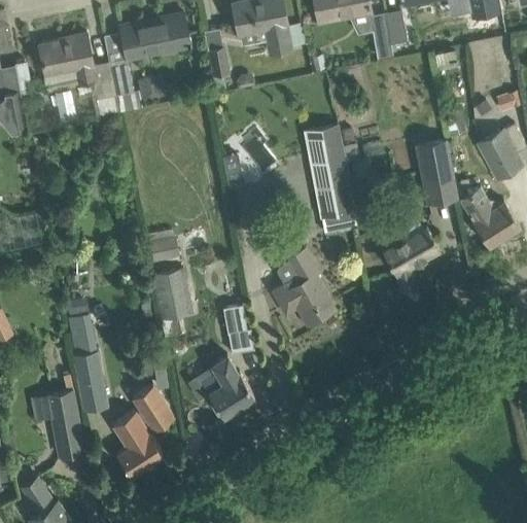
[(287,26),(285,15),(282,0),(256,0),(233,5),(239,35),(242,46),(269,41),(272,55),(291,50),(291,48),(306,45),(302,23),(287,26)]
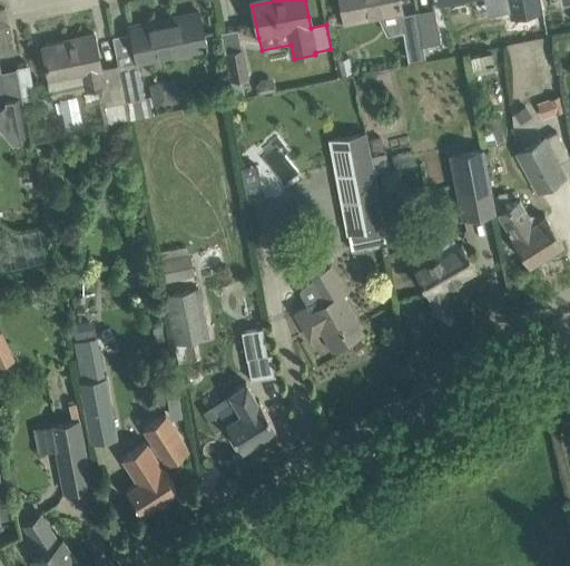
[(340,0),(342,13),(345,25),(377,19),(401,15),(397,0),(340,0)]
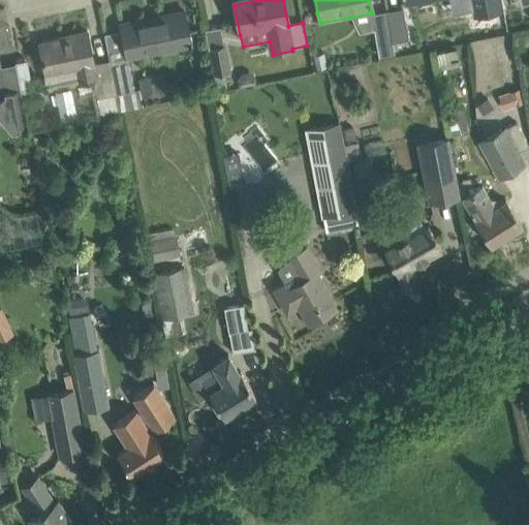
[(407,0),(408,5),(432,0),(464,0),(466,11),(487,7),(485,0),(407,0)]
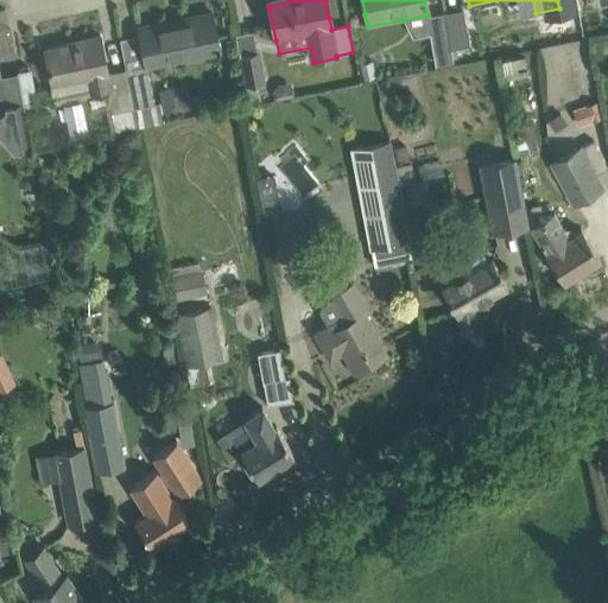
[(462,13),(445,17),(455,64),(472,61),(462,13)]
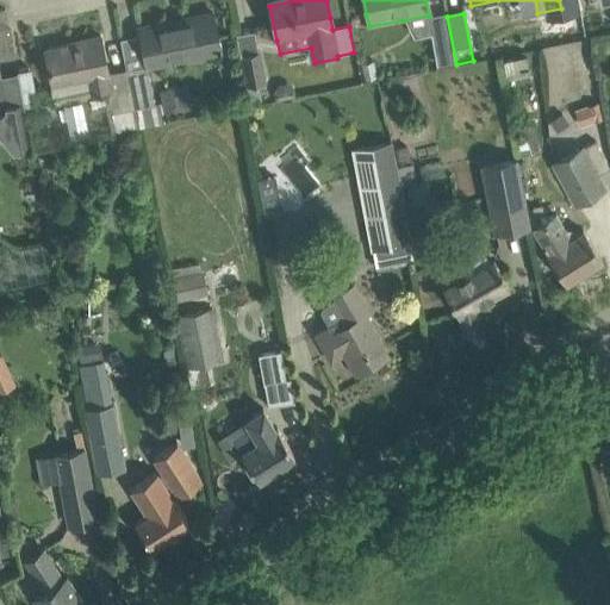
[(143,55),(145,69),(148,69),(221,54),(218,41),(213,17),(212,17),(213,22),(167,31),(167,26),(138,32),(143,55)]
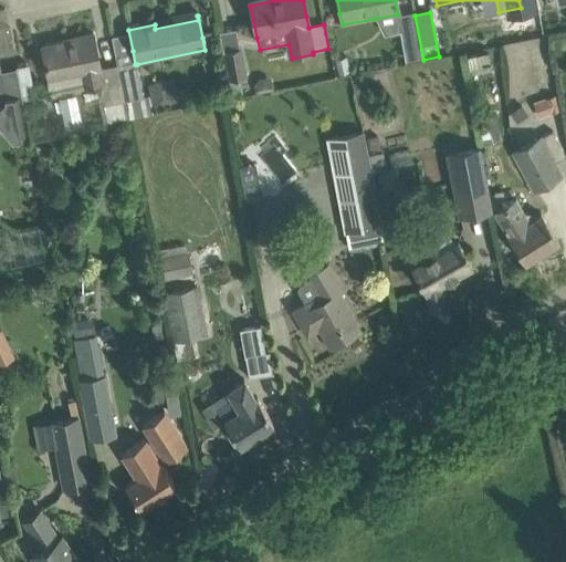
[(423,60),(415,16),(399,18),(402,34),(408,63),(423,60)]
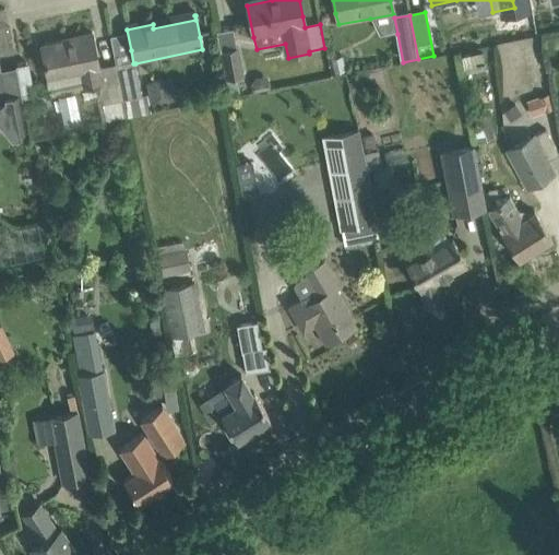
[(73,42),(42,48),(48,81),(82,74),(85,92),(96,90),(103,125),(128,119),(117,67),(99,70),(92,36),(72,40),(73,42)]
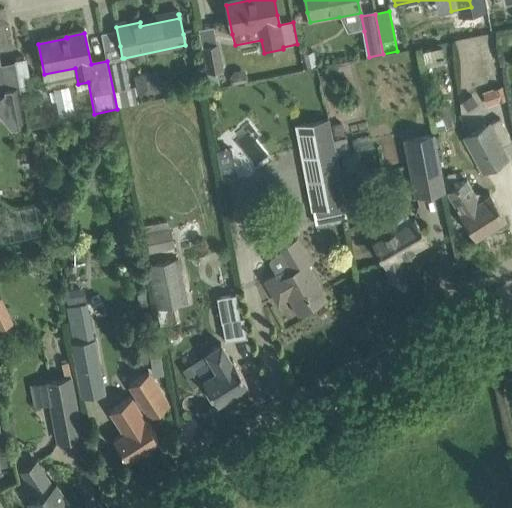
[(221,73),(216,47),(202,50),(209,89),(219,87),(216,74),(221,73)]
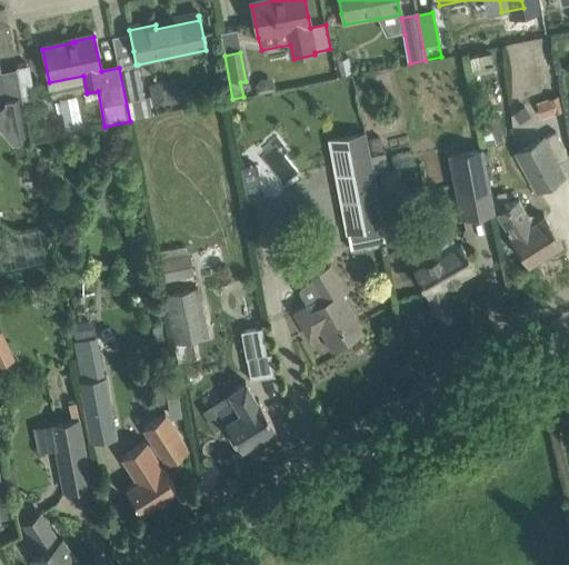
[(136,65),(119,68),(130,121),(149,118),(153,117),(150,99),(145,100),(138,65),(136,65)]
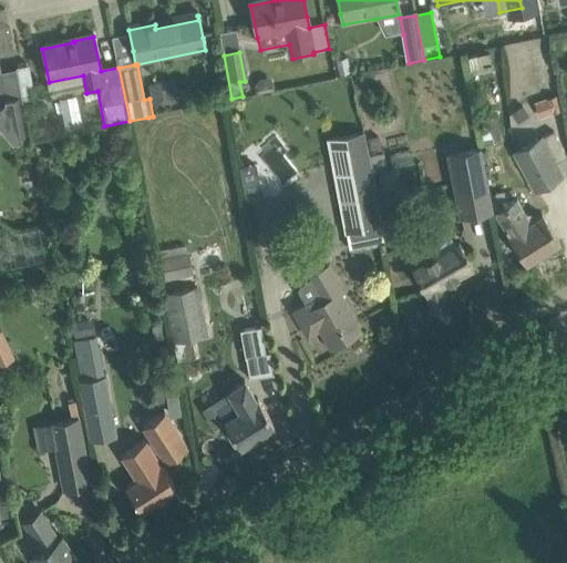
[(0,126),(13,143),(30,140),(17,71),(14,71),(20,98),(7,101),(0,70),(0,126)]
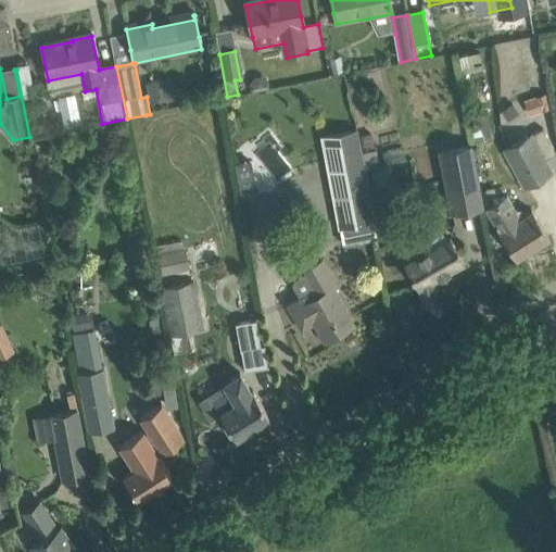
[(149,104),(172,102),(169,80),(147,84),(149,104)]
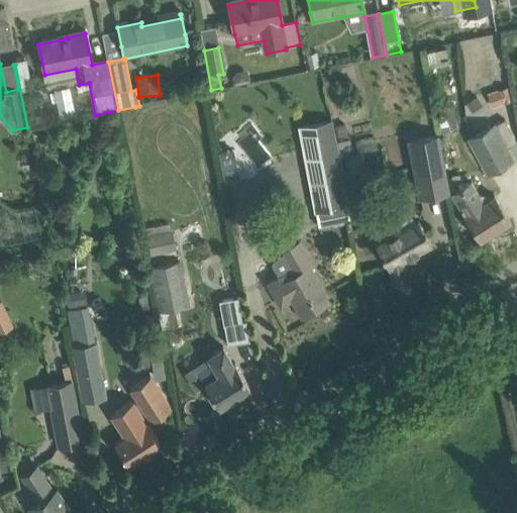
[(489,109),(510,106),(508,91),(487,94),(489,109)]
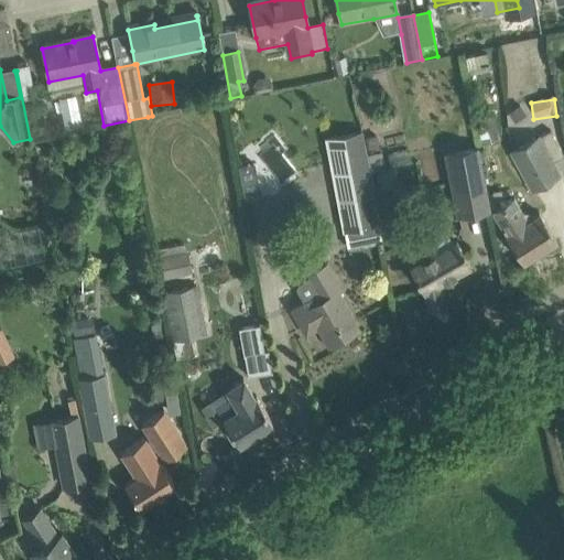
[(362,135),(325,141),(343,235),(380,228),(362,135)]
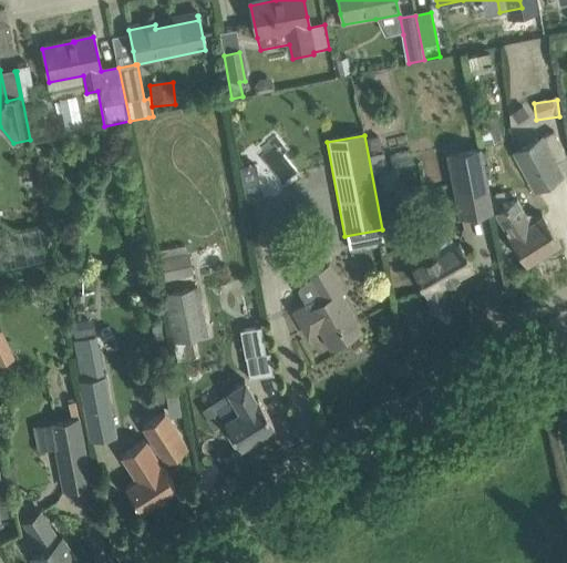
[(534,195),(563,178),(556,165),(566,160),(553,135),(513,157),(534,195)]
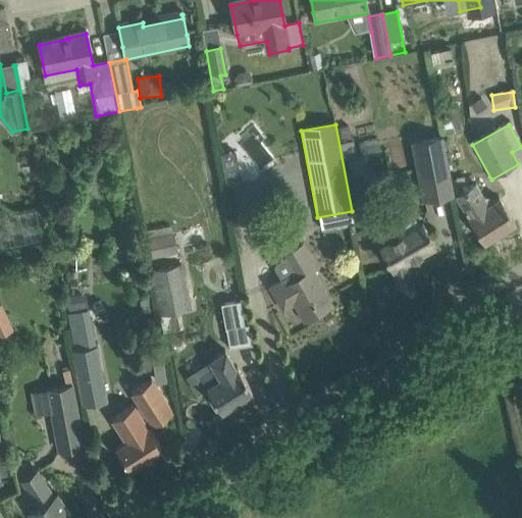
[(422,205),(455,198),(446,151),(452,150),(449,140),(412,148),(422,205)]
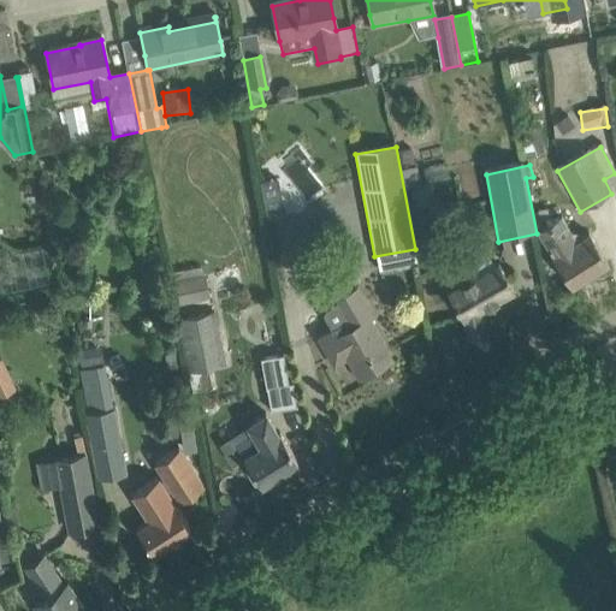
[(576,244),(561,220),(538,235),(573,290),(608,267),(588,236),(576,244)]
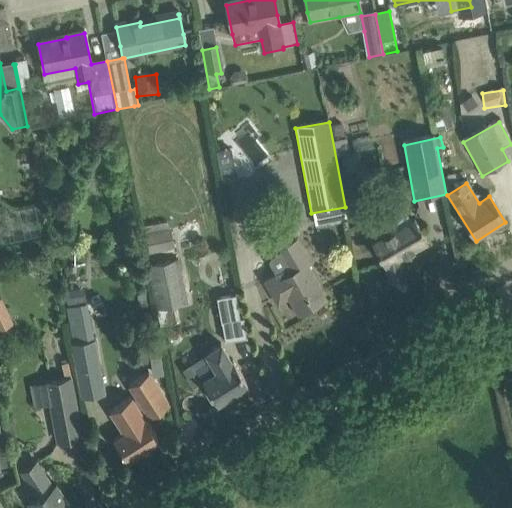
[(427,243),(417,226),(414,219),(390,233),(383,221),(372,227),(380,242),(372,246),(385,267),(390,284),(405,280),(399,259),(427,243)]
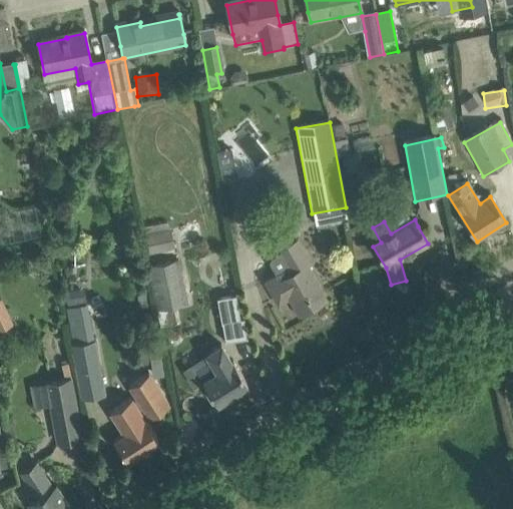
[(150,256),(174,250),(170,230),(145,236),(150,256)]
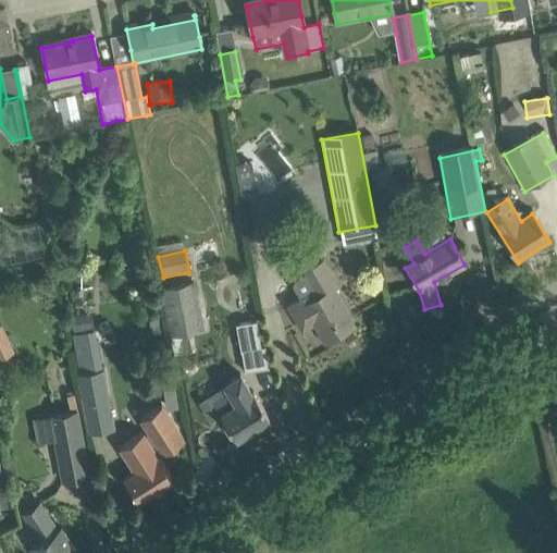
[(356,328),(335,292),(338,290),(324,263),(305,274),(306,275),(295,284),(293,285),(293,286),(293,289),(294,291),(300,302),(288,308),(302,333),(314,327),(324,345),(327,343),(334,346),(339,343),(341,336),(356,328)]
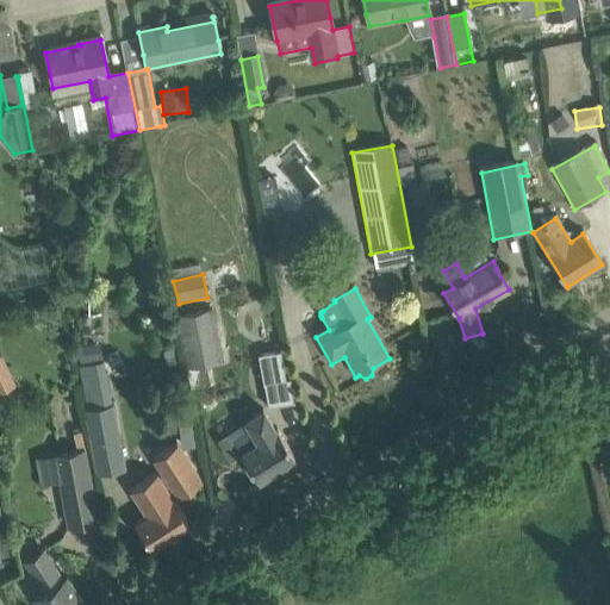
[(178,318),(187,370),(192,391),(211,386),(207,367),(223,363),(212,311),(178,318)]
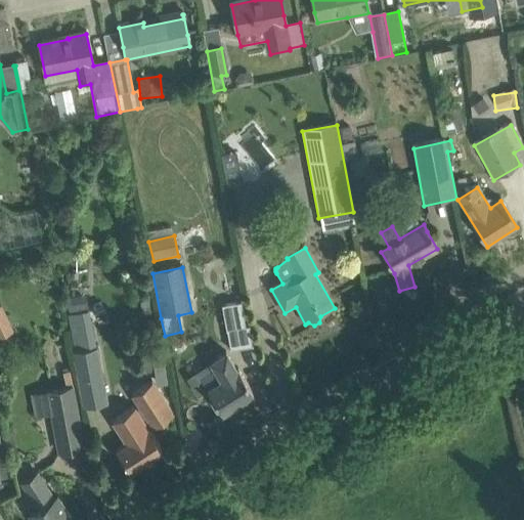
[(85,298),(66,301),(69,315),(88,311),(85,298)]
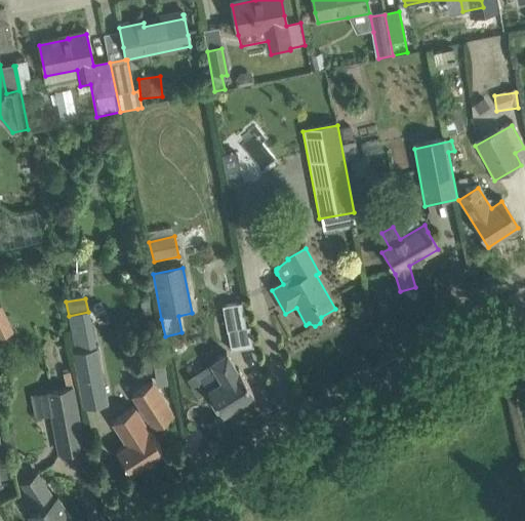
[(248,329),(246,330),(241,305),(223,308),(228,333),(232,354),(252,350),(248,329)]
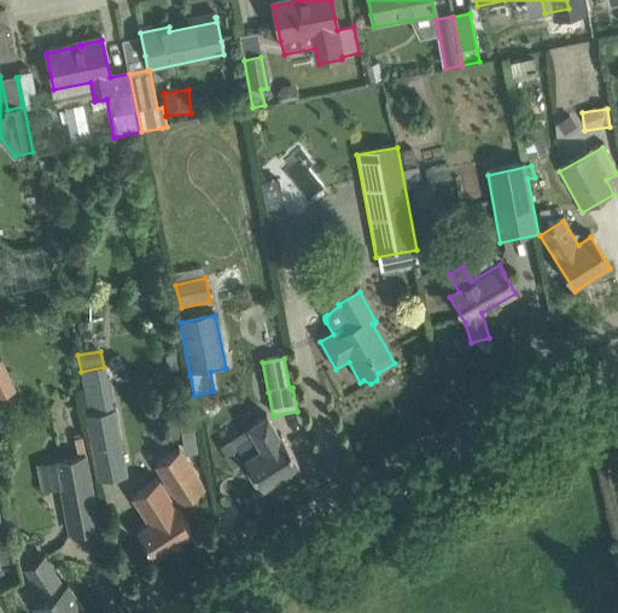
[(5,362),(0,362),(0,393),(13,391),(5,362)]
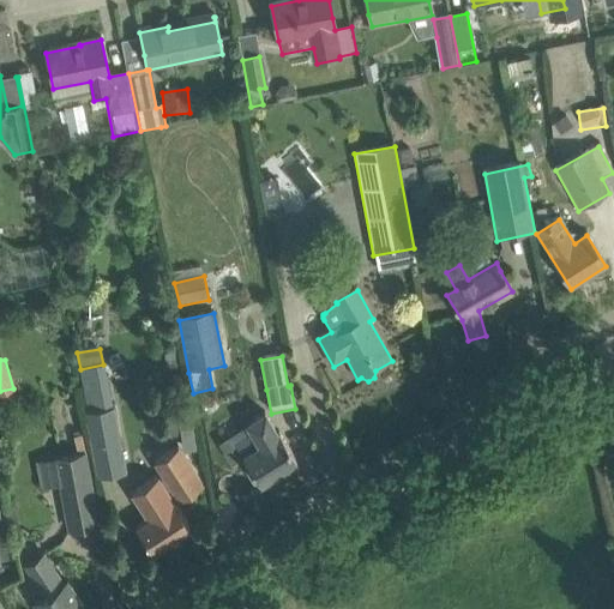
[(96,481),(125,476),(106,368),(79,373),(86,415),(84,416),(96,481)]
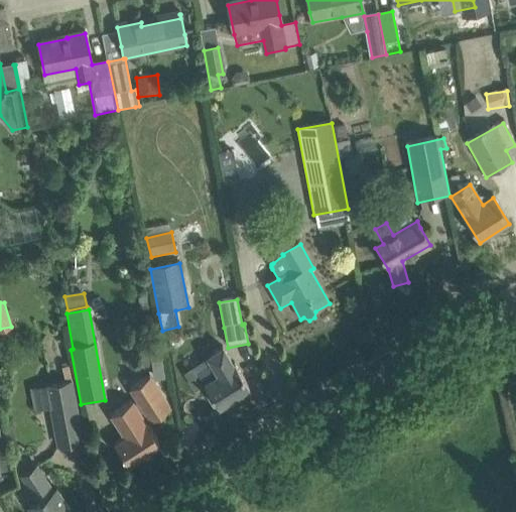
[(208,398),(218,413),(232,404),(233,399),(249,389),(238,372),(235,367),(234,368),(222,350),(210,358),(210,359),(185,375),(185,376),(196,392),(206,386),(209,391),(212,395),(208,398)]
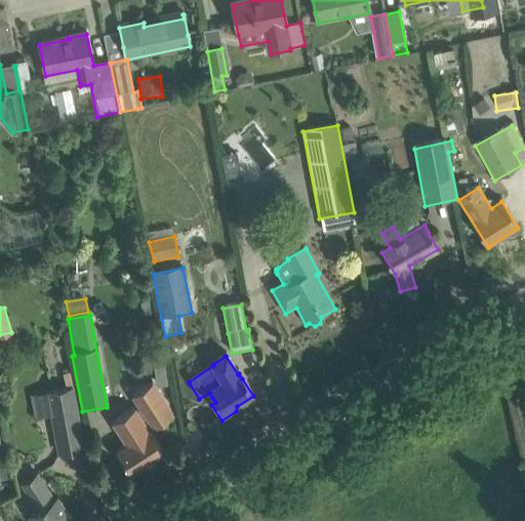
[(134,410),(113,425),(127,447),(117,453),(130,475),(163,453),(150,433),(173,416),(152,385),(132,397),(144,414),(139,417),(134,410)]
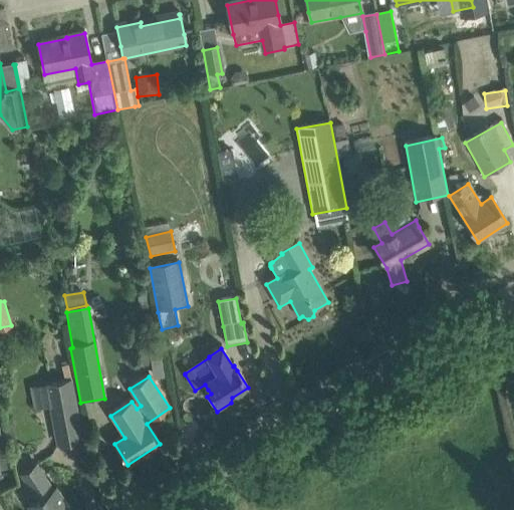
[(81,442),(69,381),(30,390),(34,411),(51,408),(58,446),(81,442)]
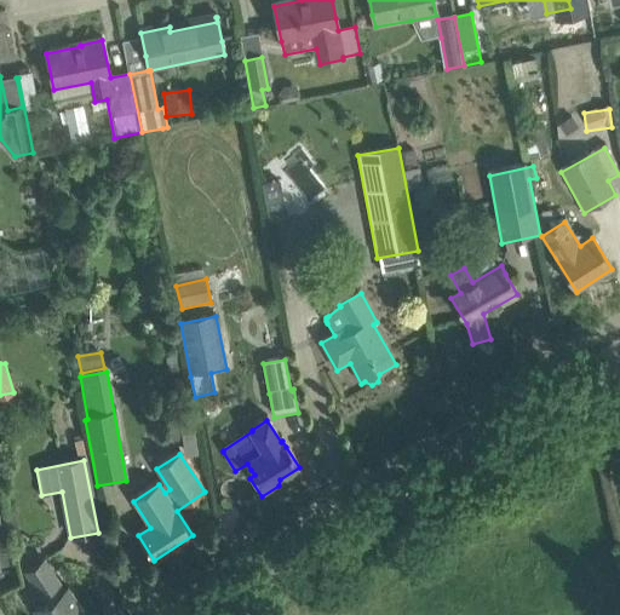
[(65,592),(45,562),(27,574),(47,604),(35,611),(36,614),(84,614),(68,590),(65,592)]
